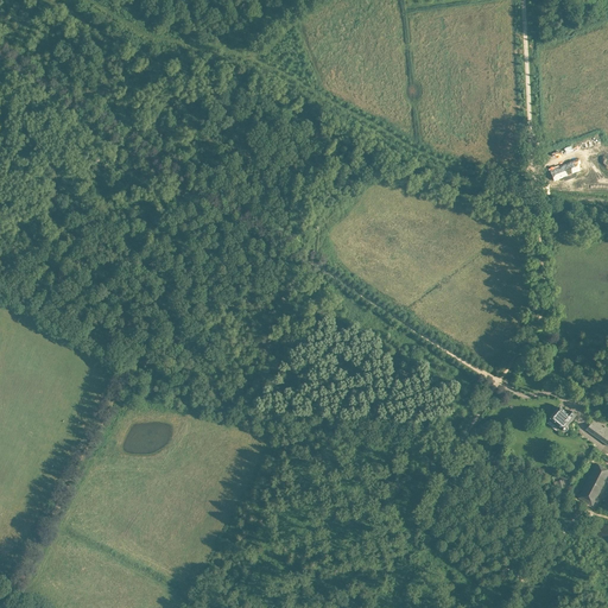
[(580,160),(550,171),(553,181),(553,182),(564,177),(565,179),(574,176),(574,173),(580,171),(578,165),(581,164),(580,160)]
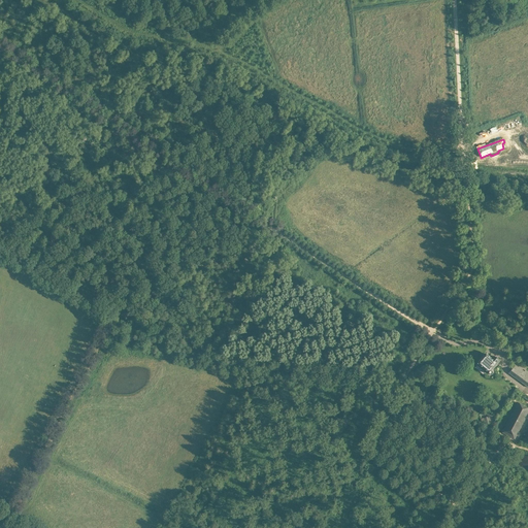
[(490,374),(491,374),(492,374),(492,373),(493,373),(493,372),(492,372),(492,371),(491,370),(500,360),(496,357),(493,360),(486,354),(477,364),(489,373),(489,374),(490,374)]
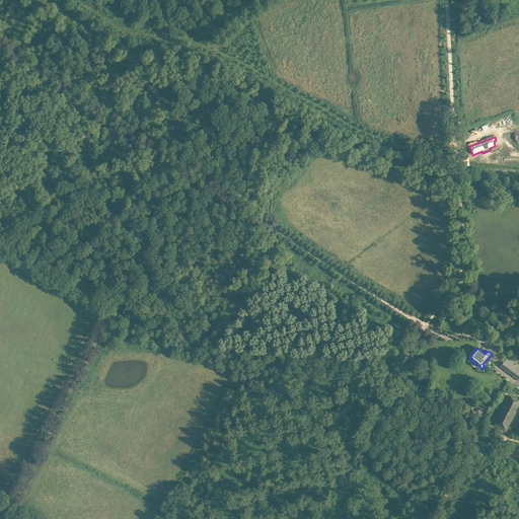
[(518,380),(518,366),(516,364),(515,365),(513,364),(514,363),(508,358),(501,367),(518,380)]
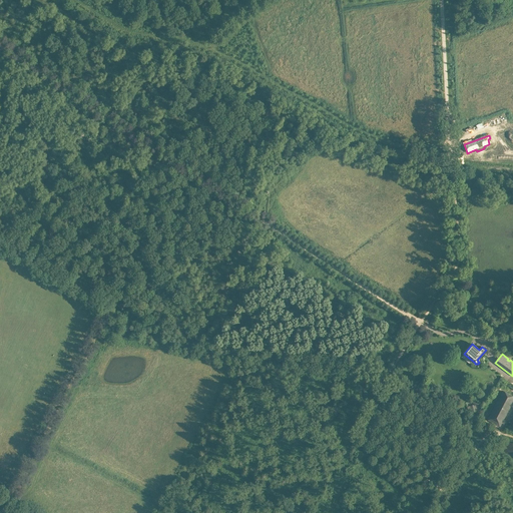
[(488,420),(500,427),(512,401),(512,397),(503,392),(488,420)]
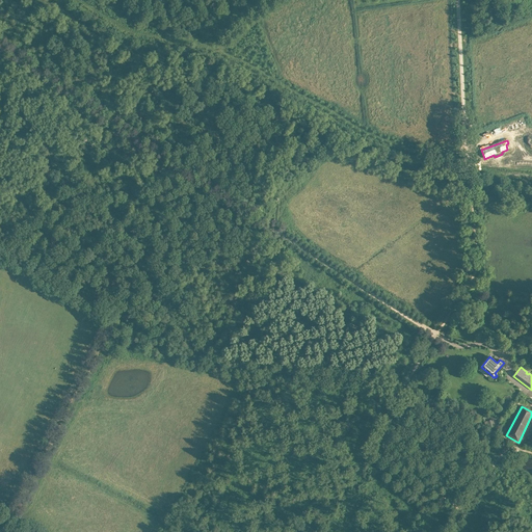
[(484,422),(486,428),(495,426),(493,419),(484,422)]
